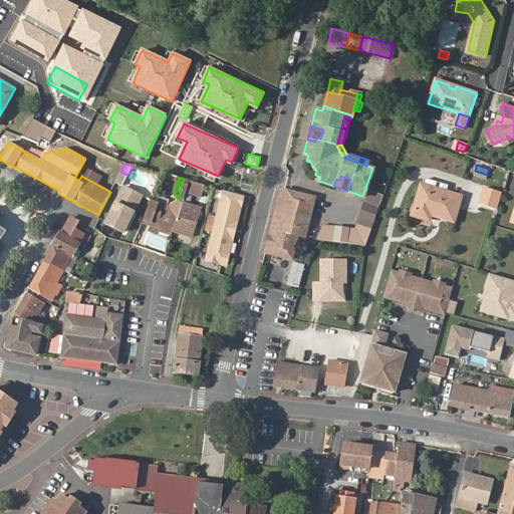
[(188,194),(201,198),(206,185),(184,179),(180,191),(180,199),(185,201),(188,194)]
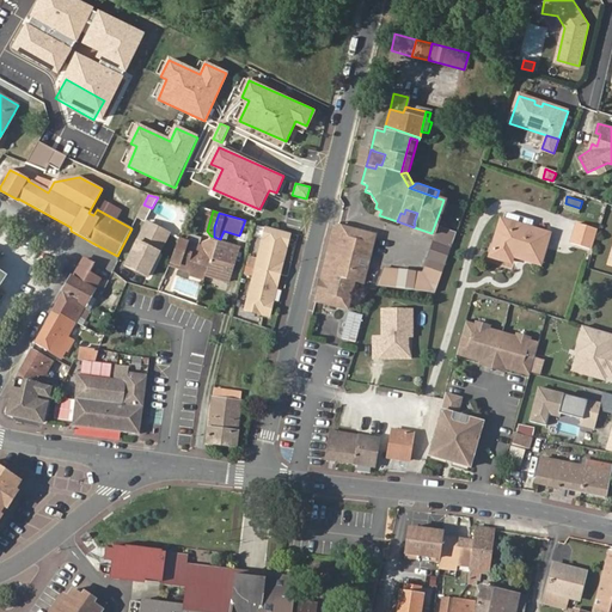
[(576,220),(570,240),(593,248),(599,227),(576,220)]
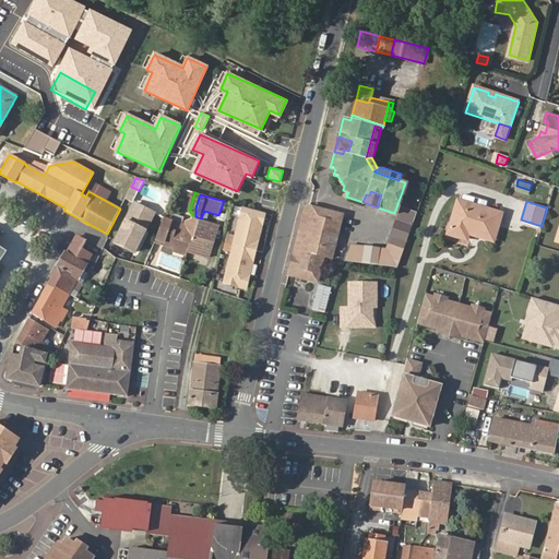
[(501,214),(459,202),(449,235),(466,240),(468,234),(492,240),(501,214)]
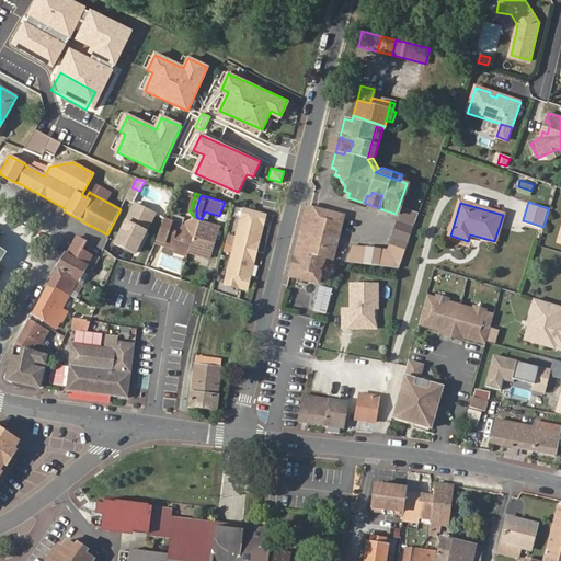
[(115,244),(132,252),(148,212),(135,205),(115,244)]
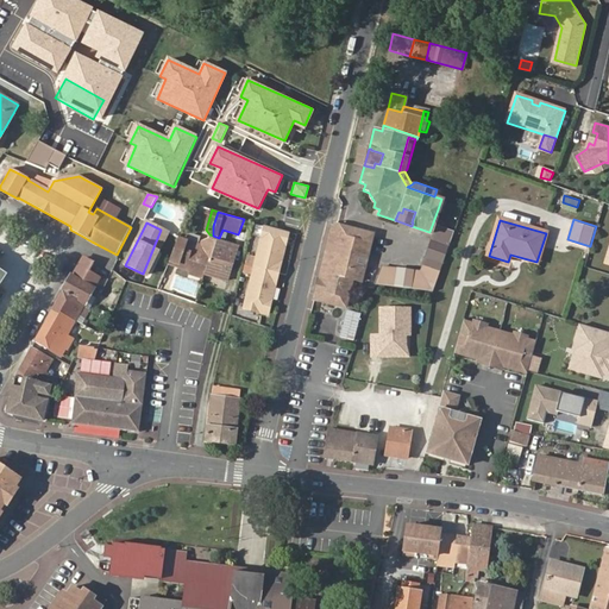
[(318,299),(331,245),(337,223),(331,225),(325,250),(326,251),(314,299),(318,299)]
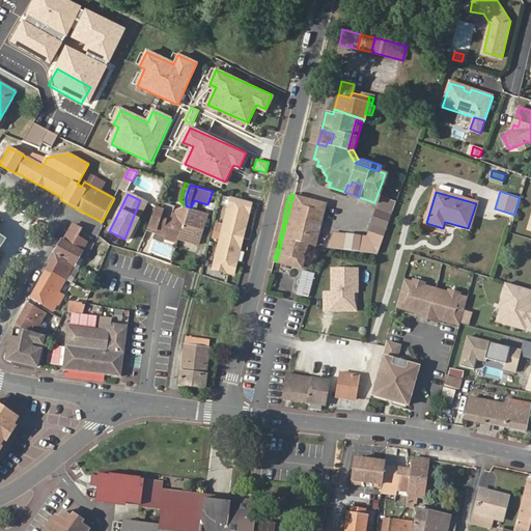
[(302,201),(303,197),(294,194),(288,214),(317,223),(323,204),(308,200),(308,202),(302,201)]
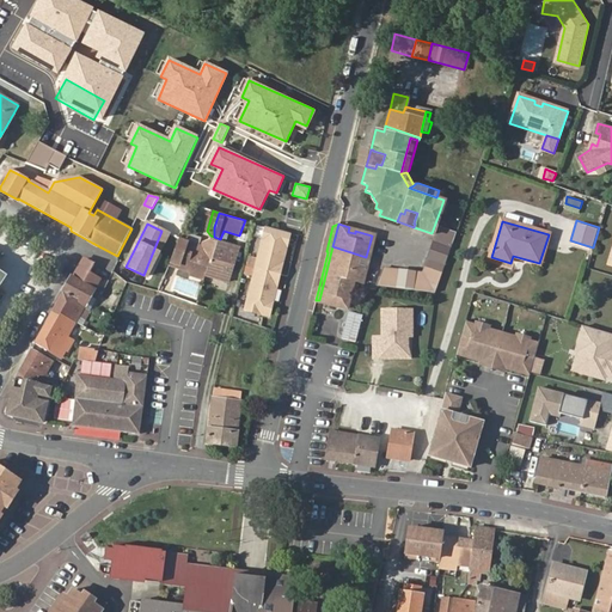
[(291,233),(267,226),(257,261),(281,267),(291,233)]
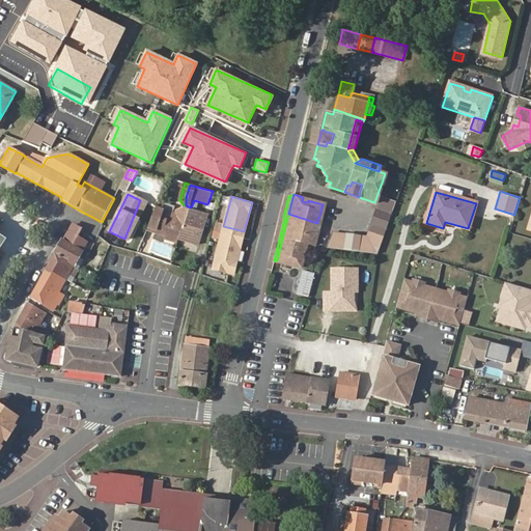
[(326,247),(378,255),(381,246),(395,202),(380,197),(365,236),(331,231),(326,247)]
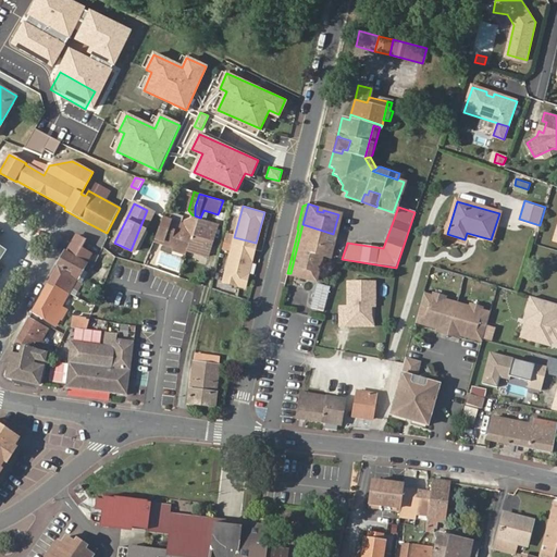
[(336,235),(342,213),(324,208),(323,210),(338,214),(333,234),(336,235)]
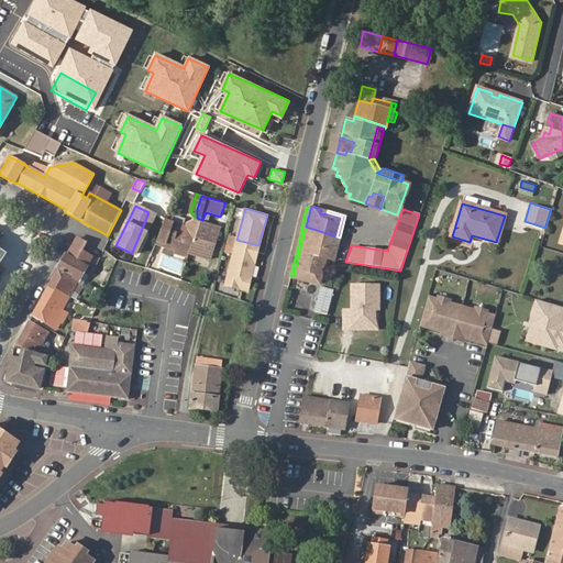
[(132,253),(135,255),(155,216),(148,212),(132,253)]
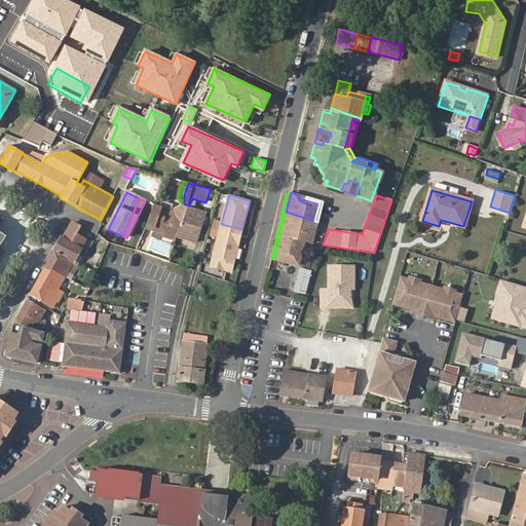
[(155,227),(178,235),(184,217),(184,207),(179,205),(175,208),(173,212),(154,205),(147,224),(155,227)]
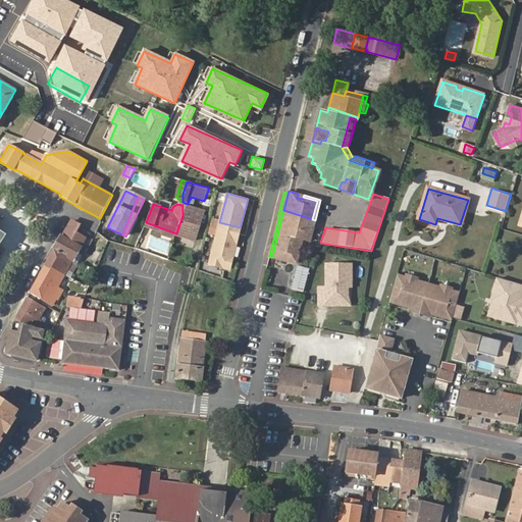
[(194,209),(186,207),(183,215),(191,217),(194,209)]
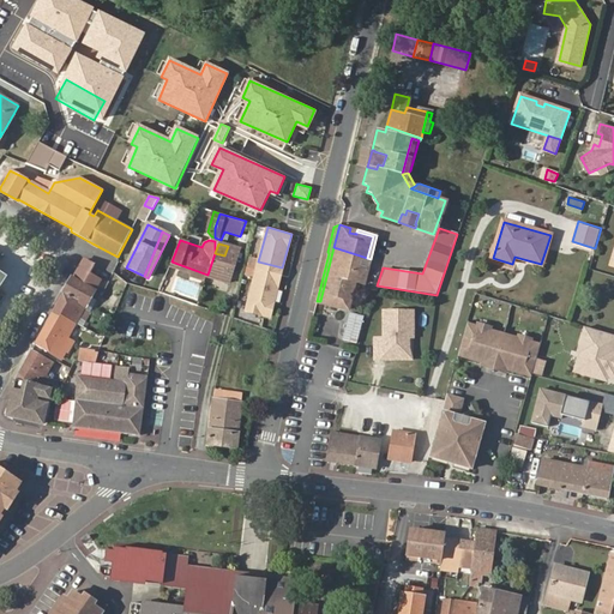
[(208,275),(229,283),(239,251),(228,246),(224,256),(215,253),(208,275)]
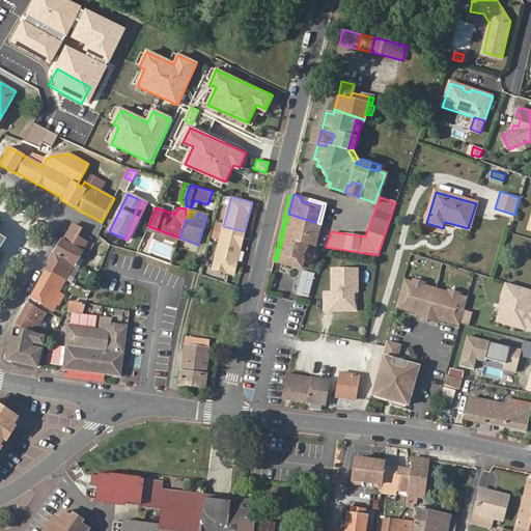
[(306,243),(312,245),(315,231),(309,229),(310,225),(316,227),(317,223),(288,214),(277,260),(300,267),(306,243)]
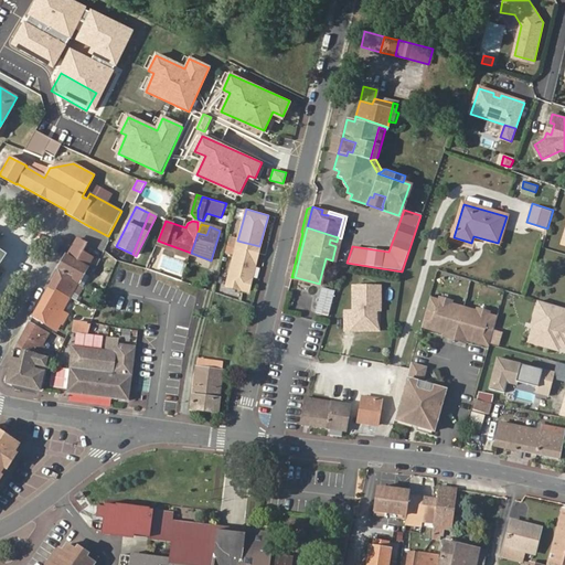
[(76,240),(72,246),(82,252),(85,245),(76,240)]
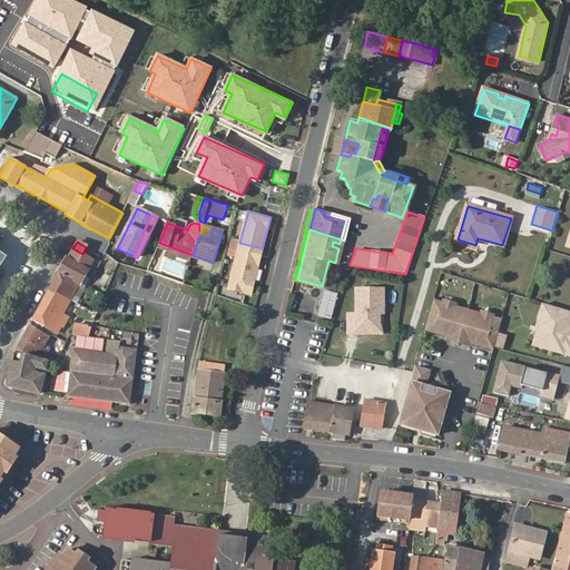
[(262,248),(239,243),(237,249),(261,255),(262,248)]
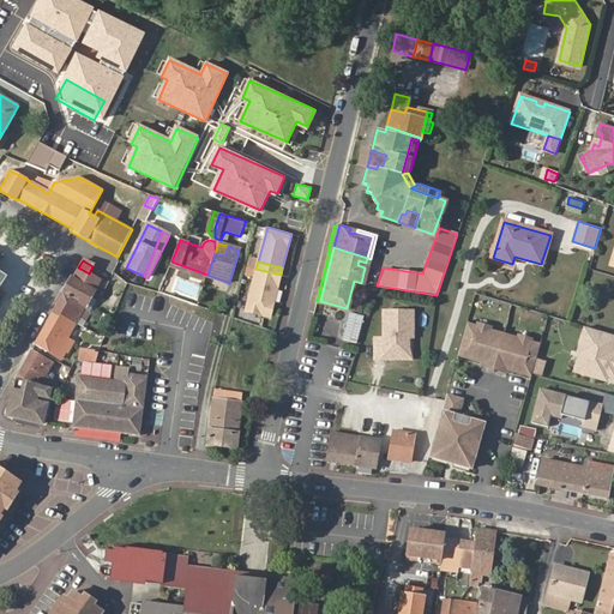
[(192,277),(205,282),(208,275),(181,265),(180,269),(193,274),(192,277)]
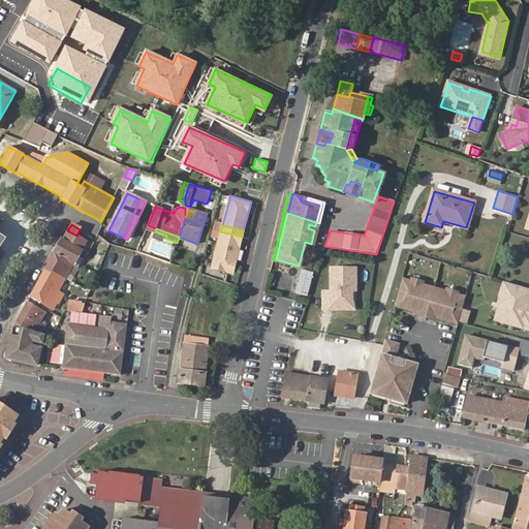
[(83,251),(88,243),(76,236),(67,230),(62,240),(83,251)]
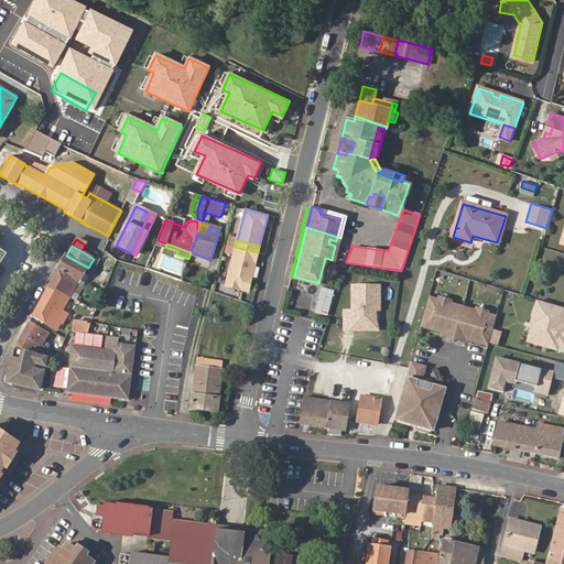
[(256,260),(258,252),(235,247),(234,253),(256,260)]
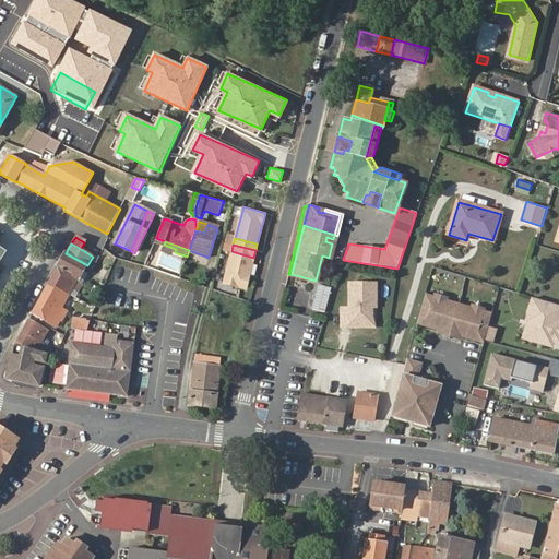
[(223,282),(245,288),(253,258),(232,251),(223,282)]
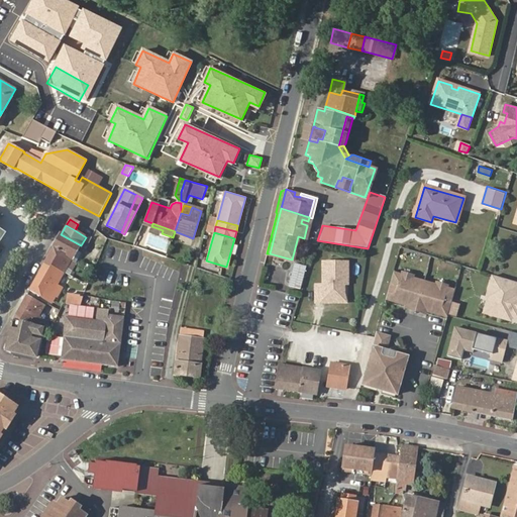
[(67,269),(73,271),(85,247),(81,245),(61,234),(42,265),(55,272),(57,270),(64,274),(67,269)]
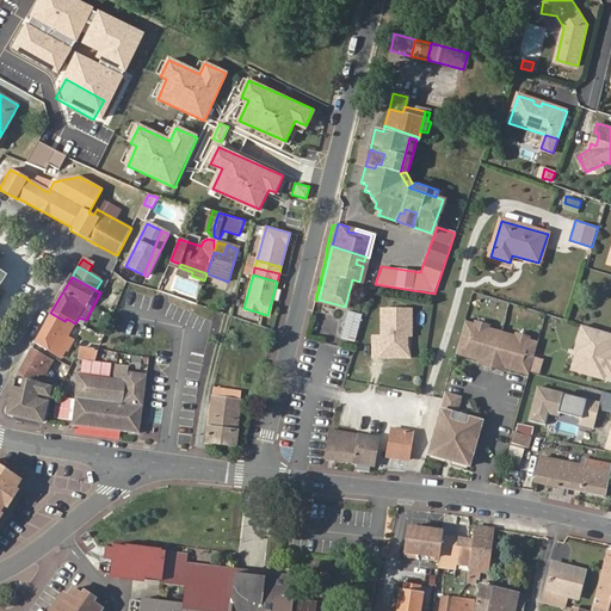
[(358,314),(345,310),(338,337),(351,340),(358,314)]
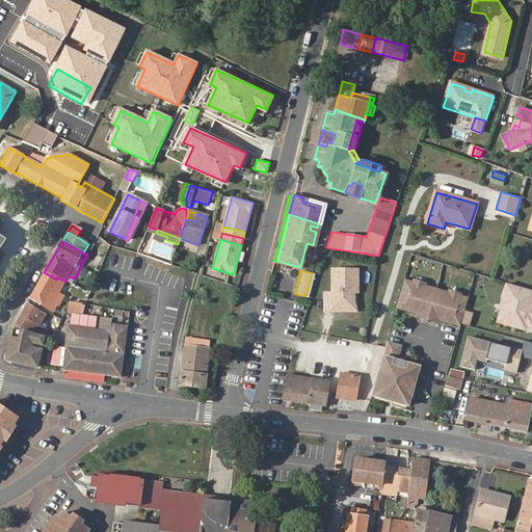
[(346,310),(354,301),(354,294),(354,289),(358,289),(358,270),(331,270),(333,294),(324,294),(325,313),(333,313),(334,310),(346,310)]
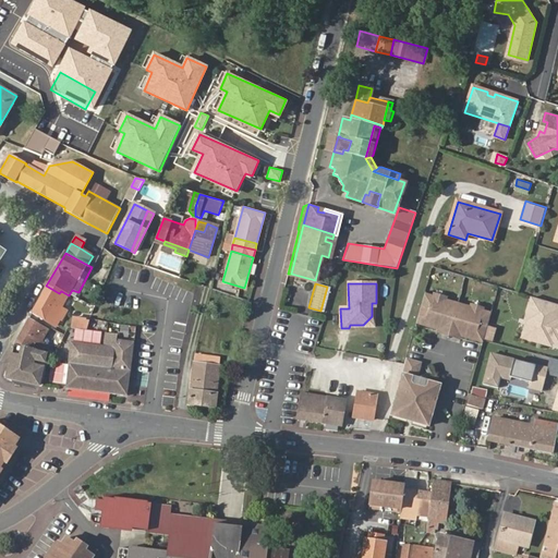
[(31,313),(43,320),(59,293),(46,286),(31,313)]
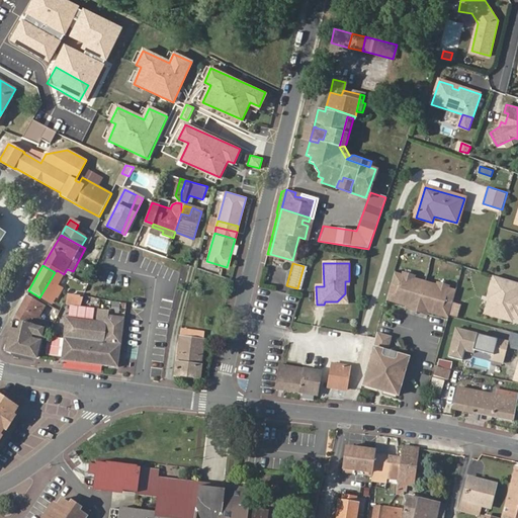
[(429,307),(449,313),(456,286),(446,283),(444,280),(440,279),(436,280),(416,275),(414,271),(409,270),(406,272),(395,269),(387,294),(408,300),(419,304),(429,307)]
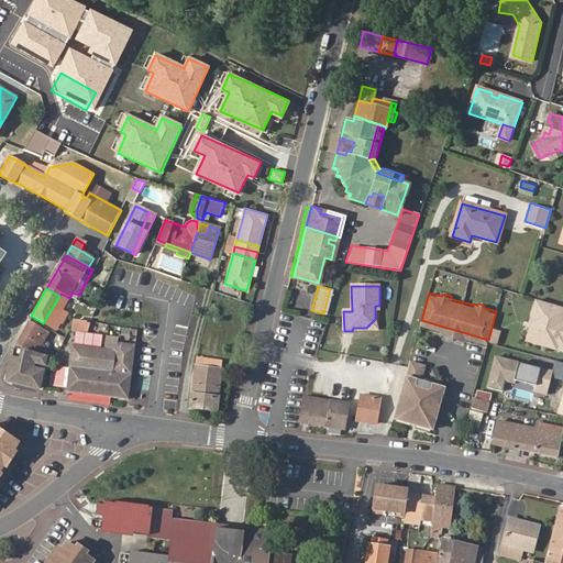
[(56,321),(62,323),(68,313),(63,310),(69,298),(62,294),(59,296),(43,323),(52,328),(56,321)]
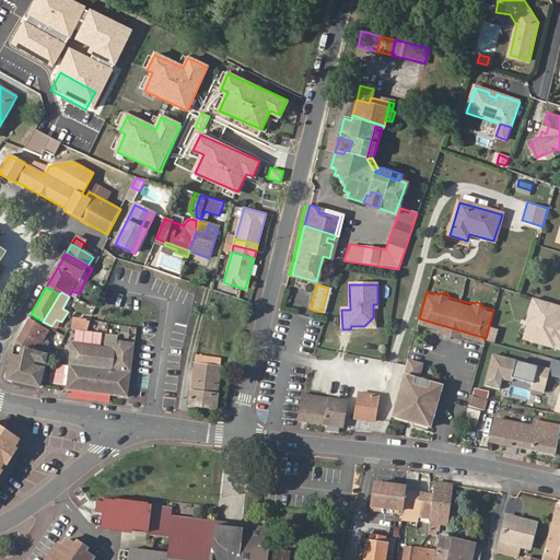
[(528,321),(539,324),(534,341),(547,345),(548,341),(559,343),(559,305),(535,299),(528,321)]
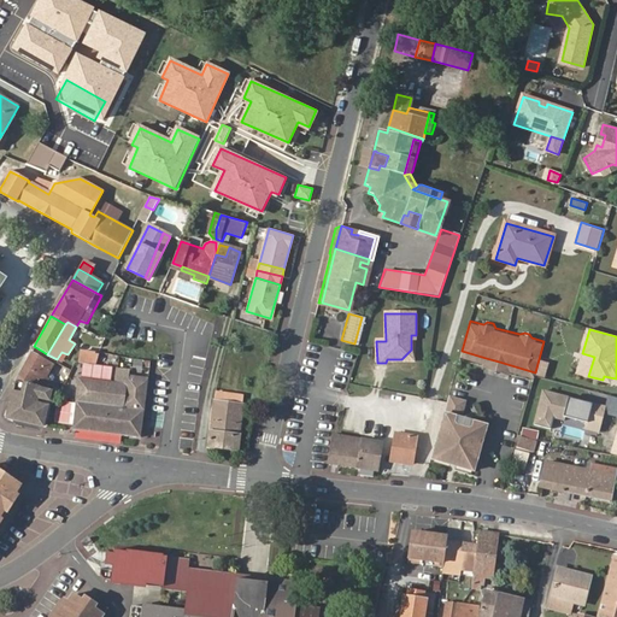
[(386,363),(415,363),(411,350),(401,359),(387,359),(386,363)]
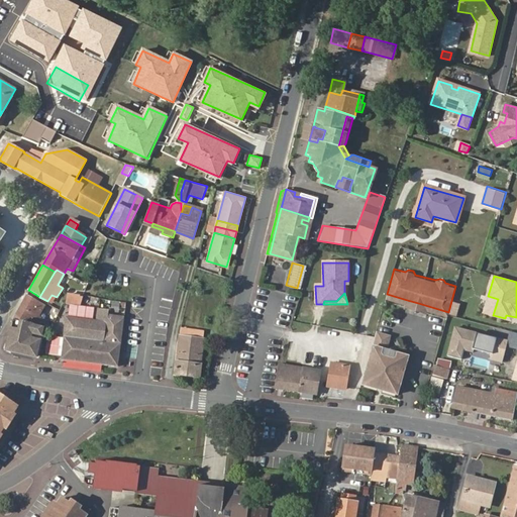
[(67,303),(79,305),(79,296),(68,294),(67,303)]
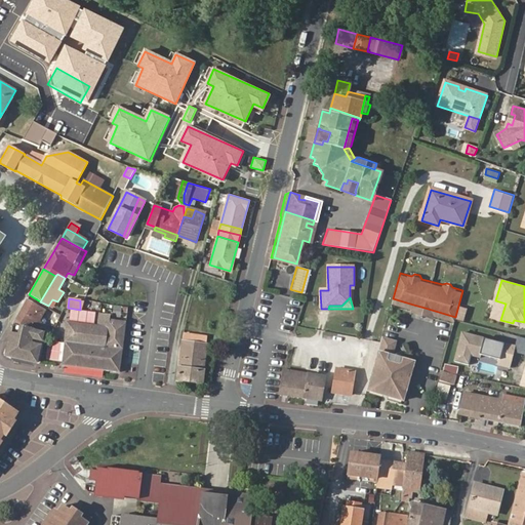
[(41,323),(39,322),(44,312),(26,300),(12,324),(21,326),(37,330),(41,323)]
